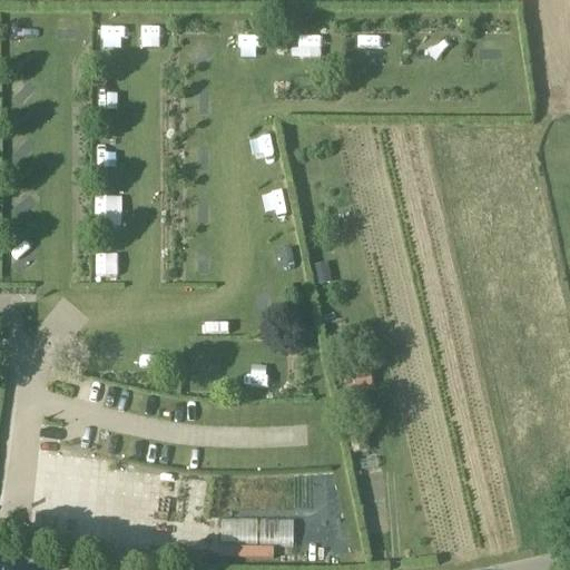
[(10,19),(12,39),(28,38),(27,18),(10,19)]
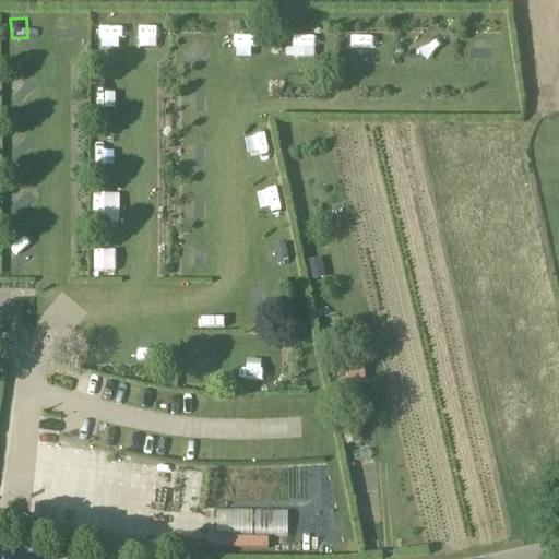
[(120,45),(121,26),(98,25),(97,45),(120,45)]
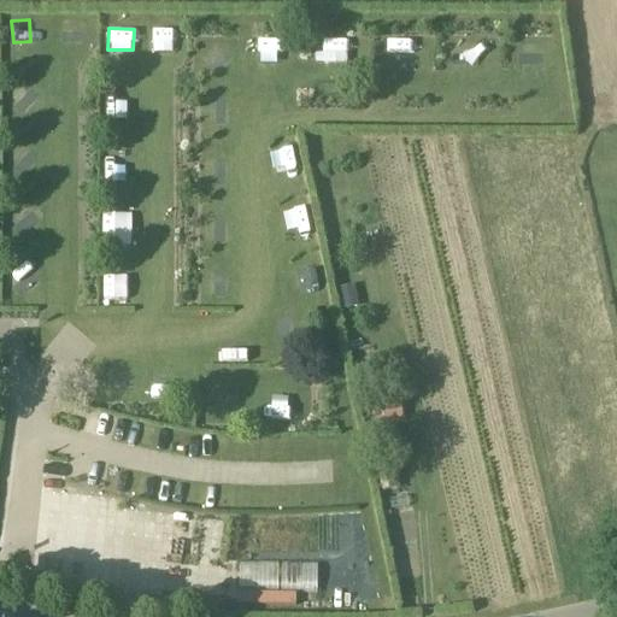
[(174,52),(175,30),(153,29),(152,51),(174,52)]
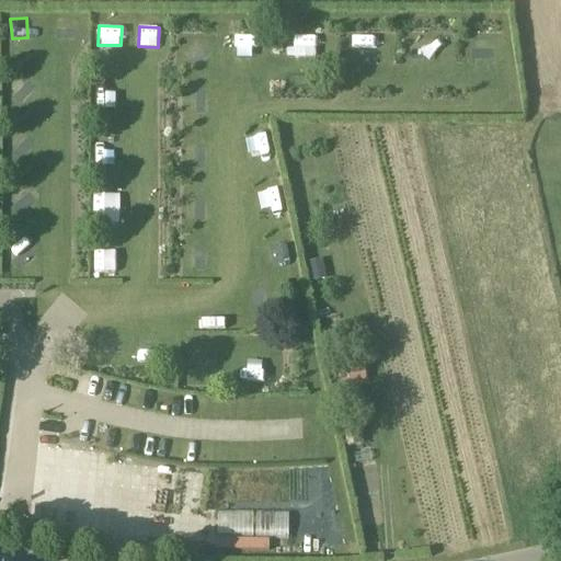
[(256,67),(255,36),(235,36),(235,68),(256,67)]
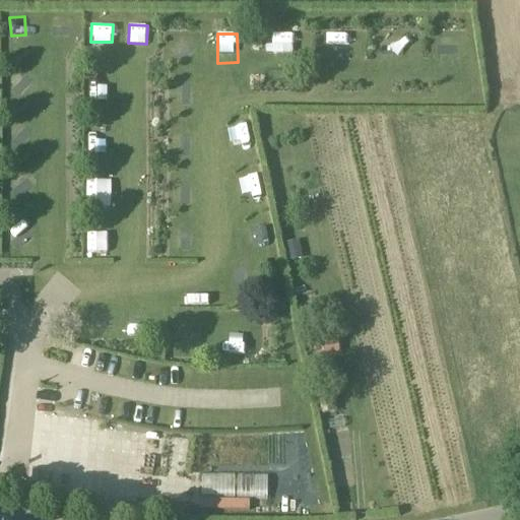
[(269,35),(270,54),(290,53),(289,34),(269,35)]
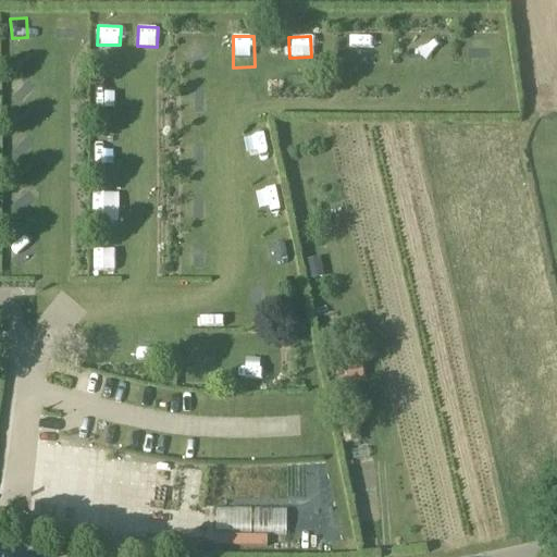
[(184,93),(186,112),(209,110),(208,90),(184,93)]
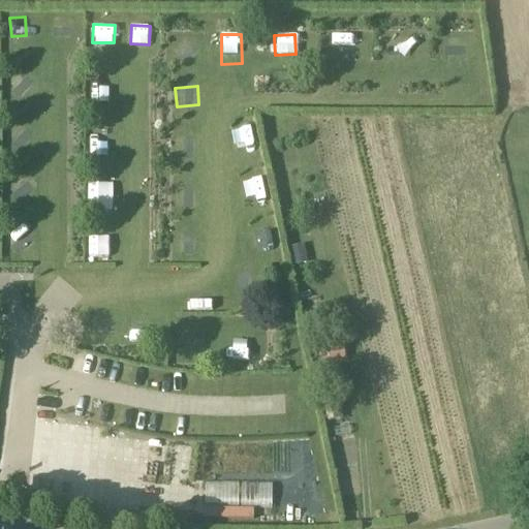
[(112,105),(113,87),(90,87),(89,104),(112,105)]
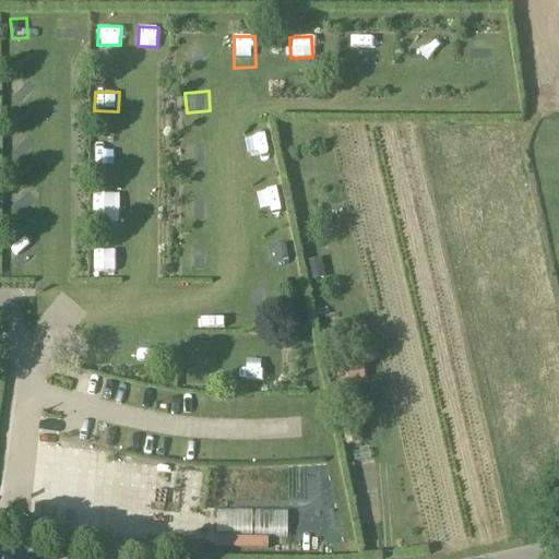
[(116,159),(116,144),(94,144),(94,159),(116,159)]
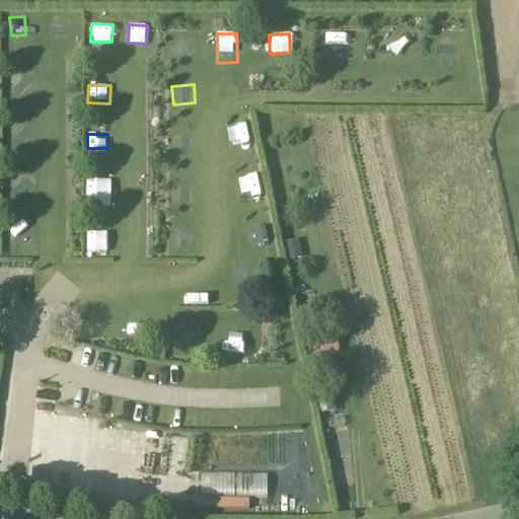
[(87,183),(87,204),(117,205),(117,183),(87,183)]
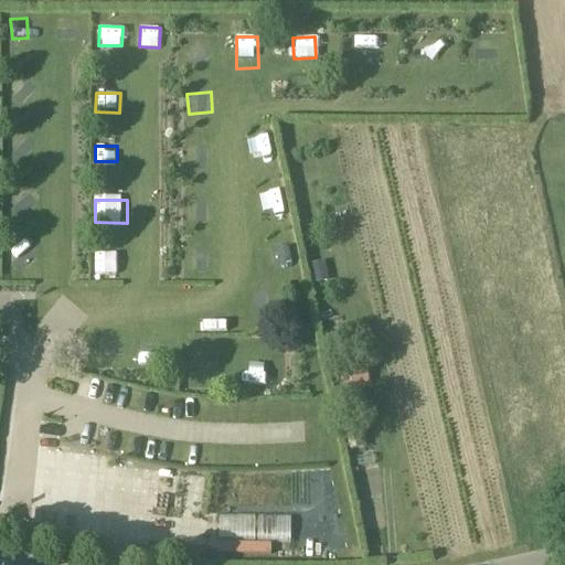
[(220,518),(221,543),(294,540),(292,514),(220,518)]
